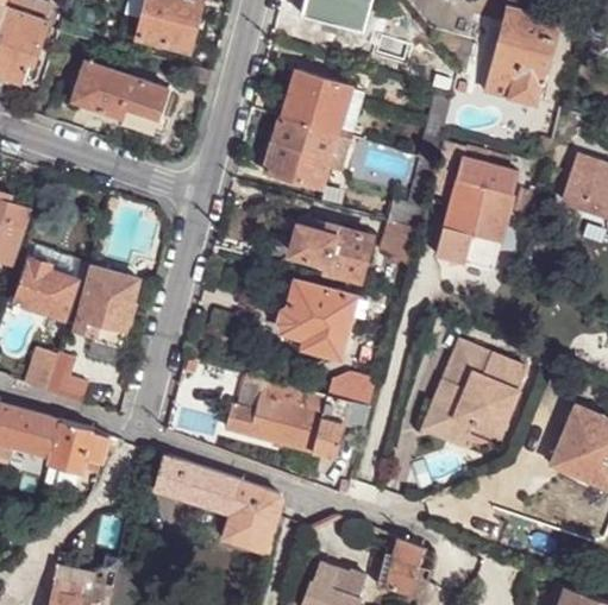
[(200,8),(202,0),(146,0),(138,37),(190,49),(200,8)]
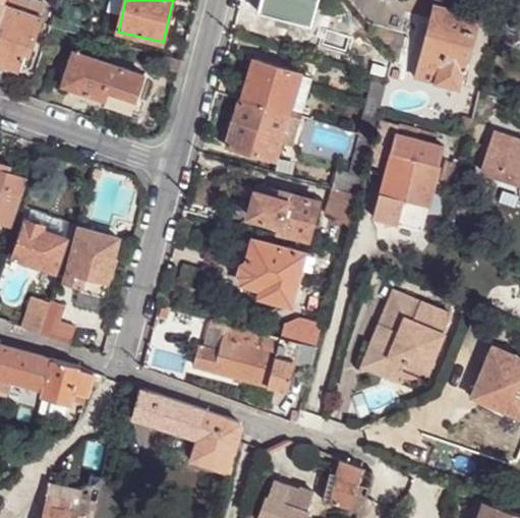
[(188,2),(181,0),(173,0),(171,7),(186,11),(188,2)]
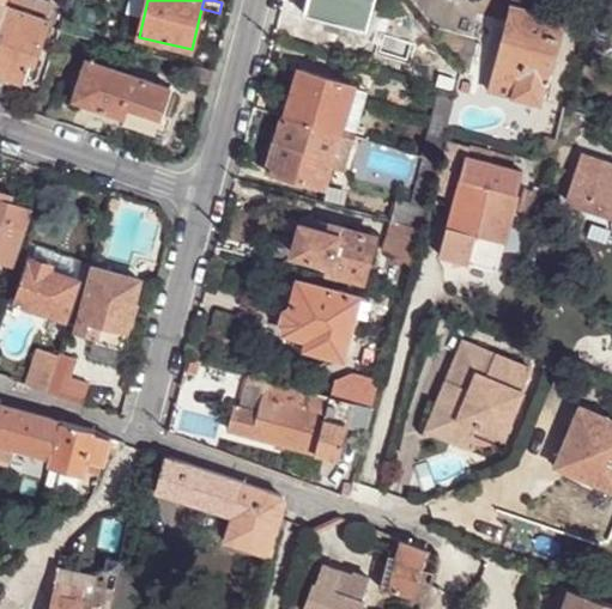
[(308,0),(304,16),(367,32),(374,0),(308,0)]
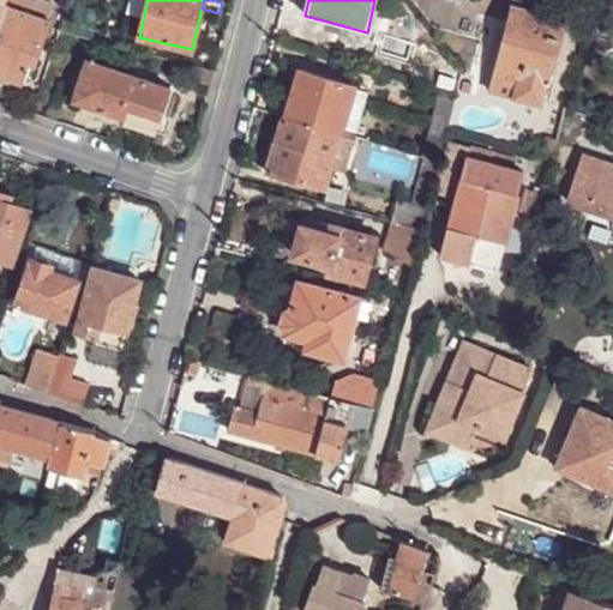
[(545,0),(512,0),(510,7),(542,14),(546,0),(545,0)]
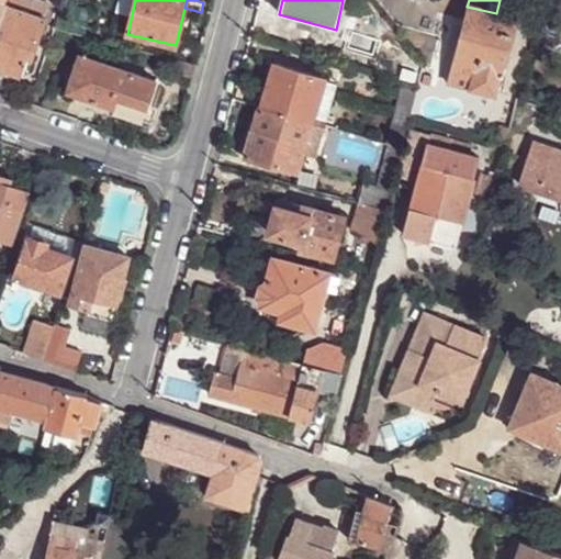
[(44,19),(2,6),(0,12),(0,69),(19,76),(25,57),(27,51),(33,53),(44,19)]
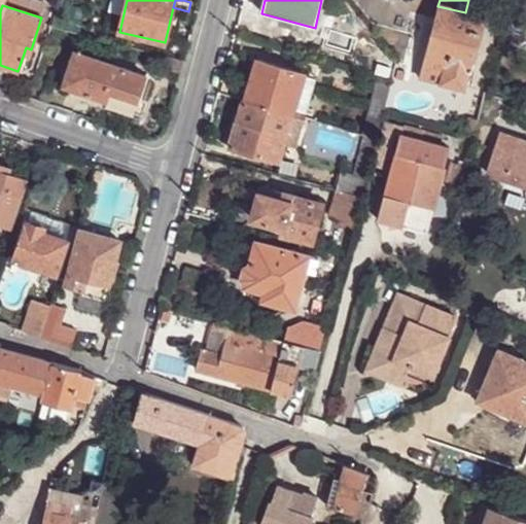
[(465,12),(437,6),(424,62),(419,79),(440,84),(463,91),(483,18),(465,12)]
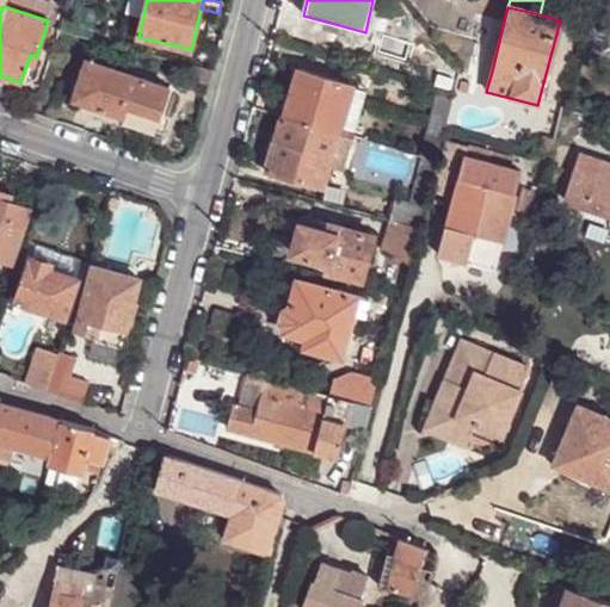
[(71,101),(123,119),(127,109),(159,119),(160,115),(168,93),(168,88),(114,70),(117,60),(94,53),(91,62),(85,61),(71,101)]
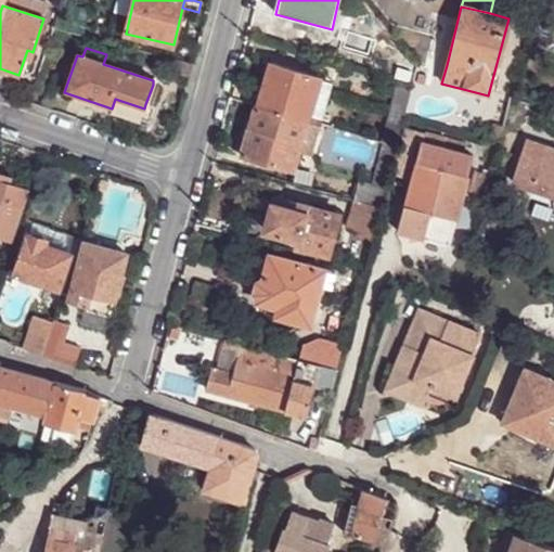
[(25,56),(18,75),(24,77),(30,59),(25,56)]
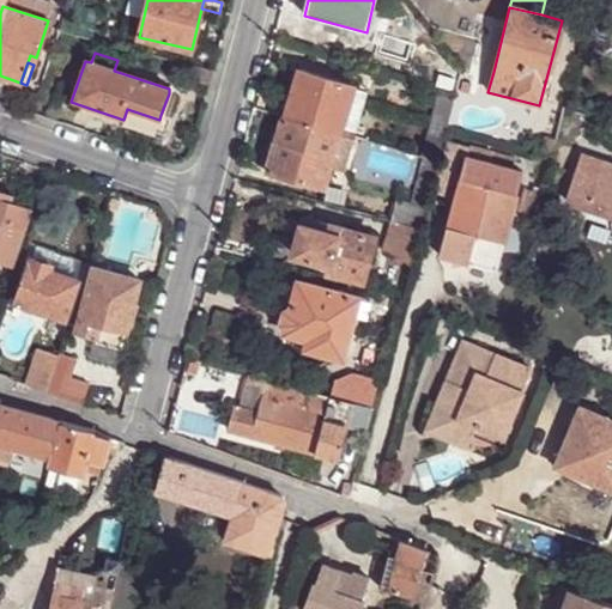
[(285,93),(279,117),(284,119),(340,135),(355,86),(300,71),(292,95),(285,93)]
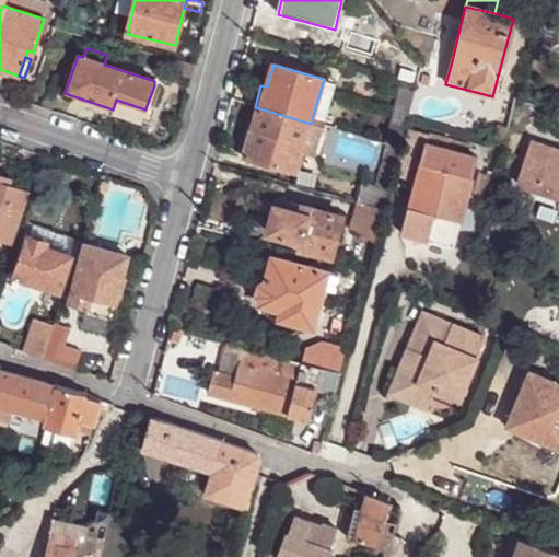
[(428,86),(430,79),(422,77),(419,84),(428,86)]
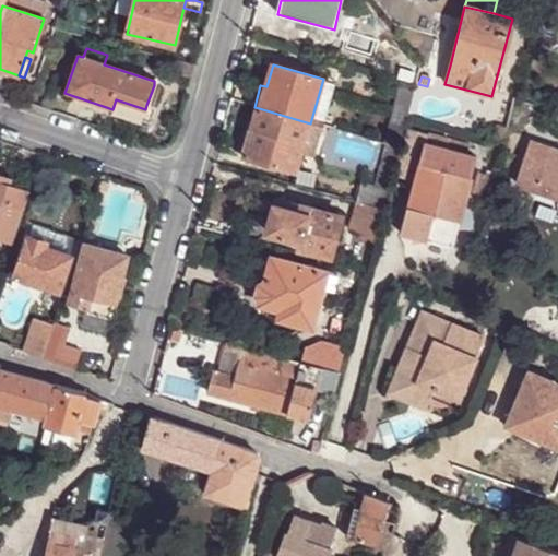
[(323,79),(310,123),(322,127),(334,82),(323,79)]
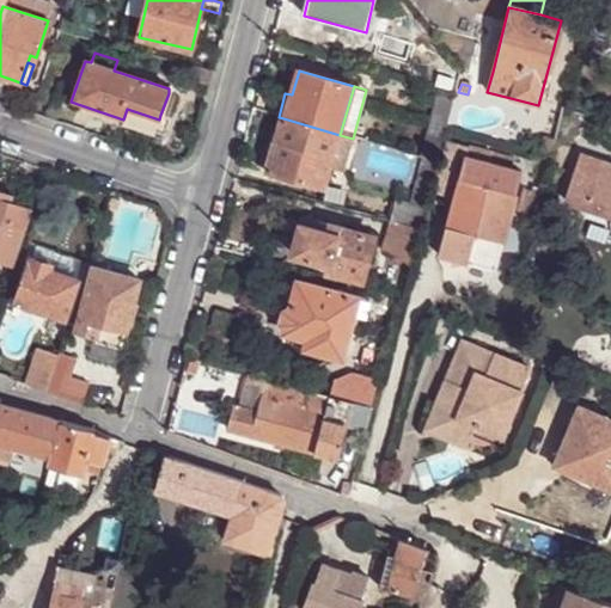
[(437,91),(419,158),(425,159),(437,163),(443,139),(454,94),(437,91)]
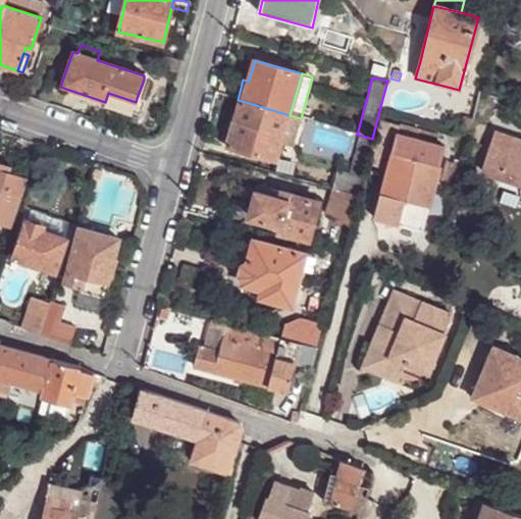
[(108,93),(105,102),(141,114),(145,100),(143,100),(137,98),(136,102),(108,93)]
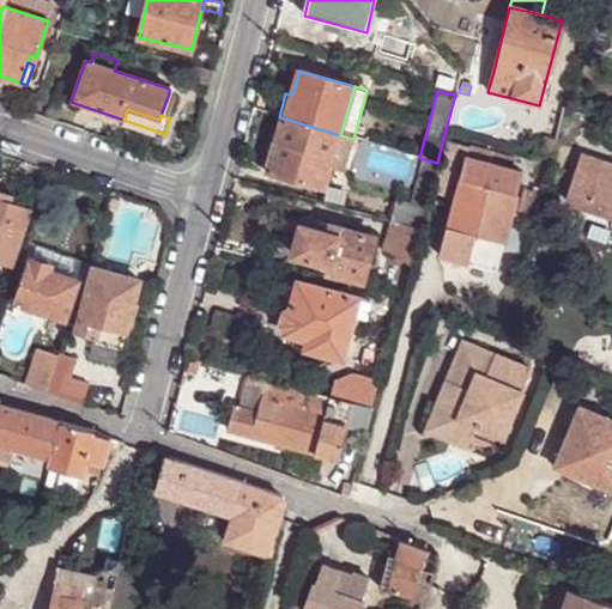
[(340,135),(284,119),(274,152),(268,174),(303,183),(308,166),(329,172),(331,169),(340,135)]
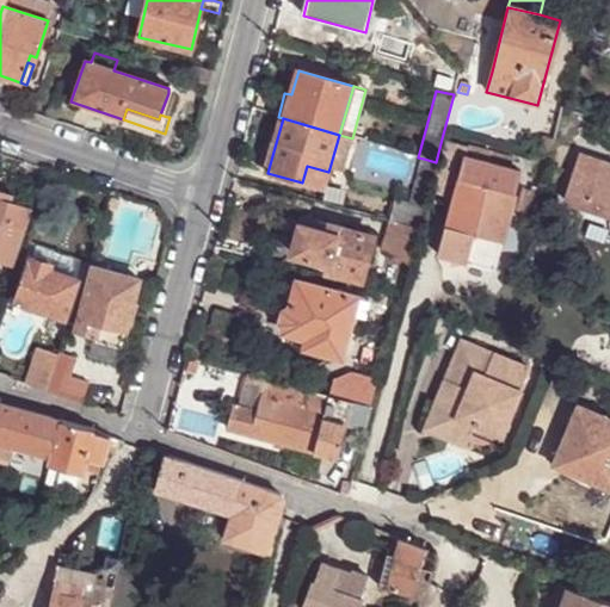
[(352,138),(339,135),(330,168),(343,173),(352,138)]
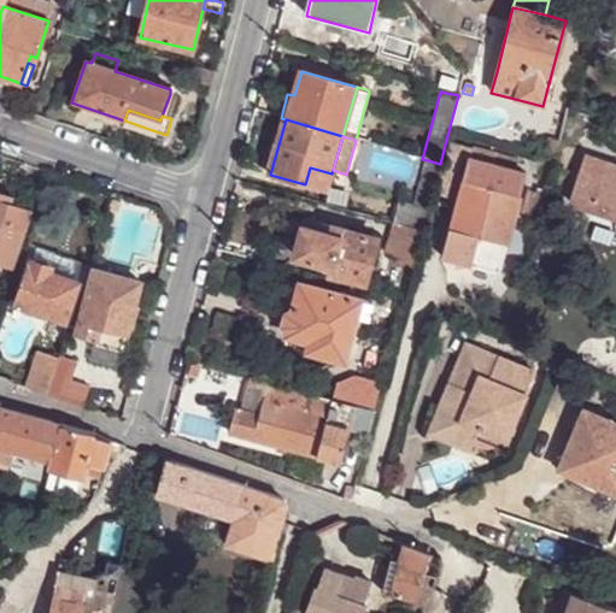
[(541,154),(553,157),(558,141),(546,137),(541,154)]
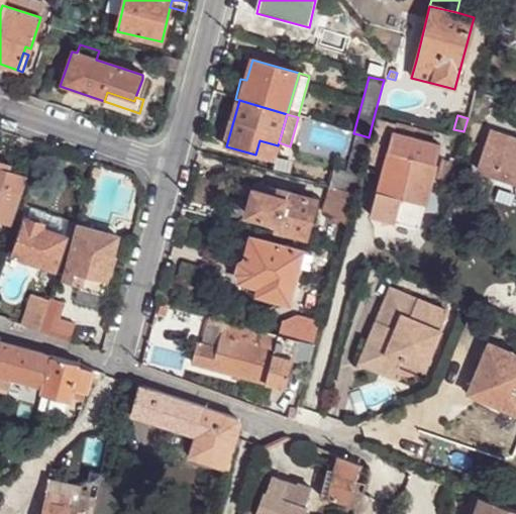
[(374,117),(369,137),(363,162),(382,167),(394,122),(374,117)]
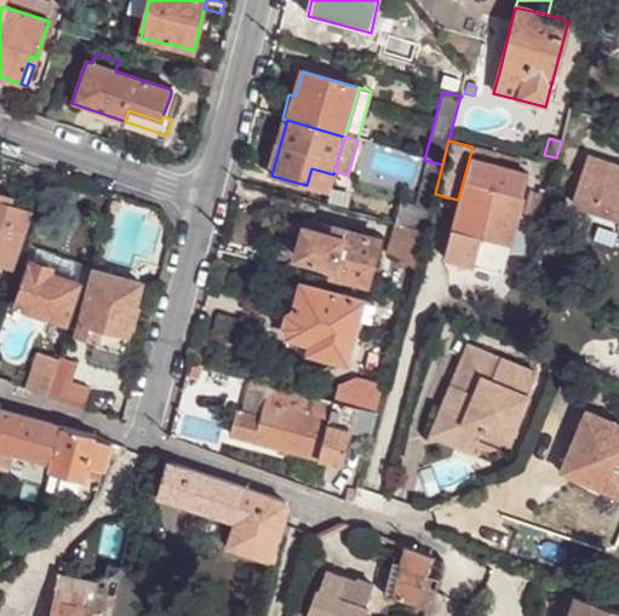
[(522,160),(473,147),(458,200),(442,259),(500,275),(527,176),(517,173),(522,160)]
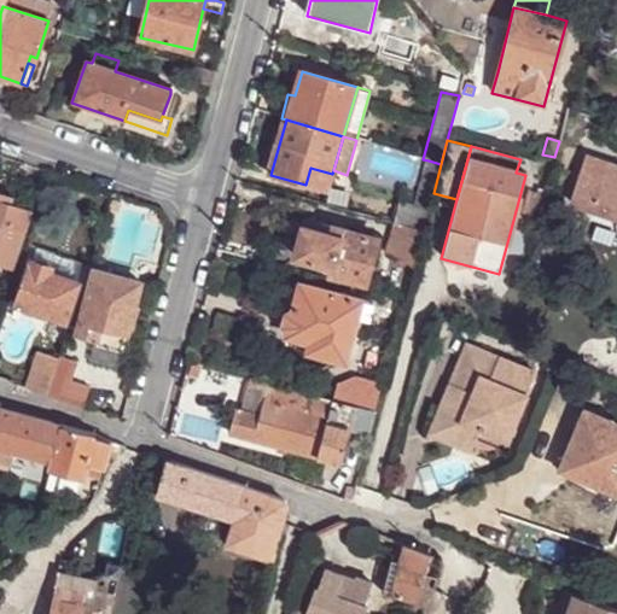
[(262,173),(271,175),(277,153),(268,151),(262,173)]
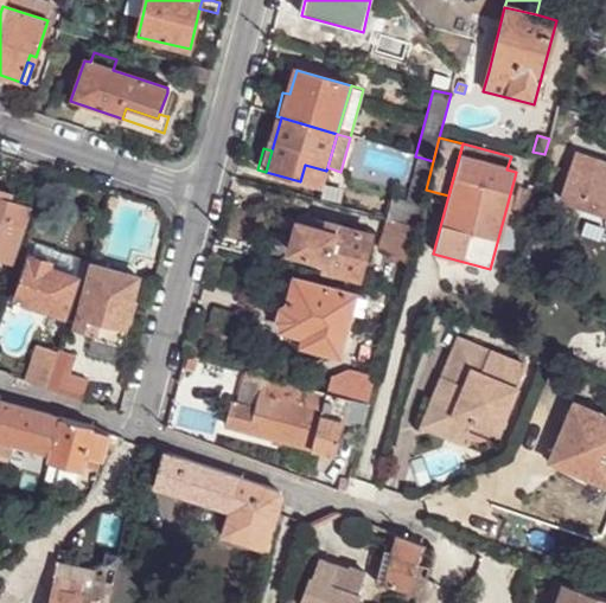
[(605,216),(605,165),(576,155),(560,200),(605,216)]
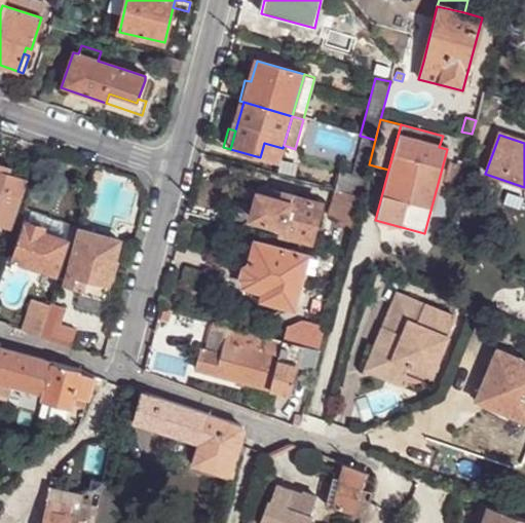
[(445,184),(458,187),(464,161),(458,160),(457,165),(450,163),(445,184)]
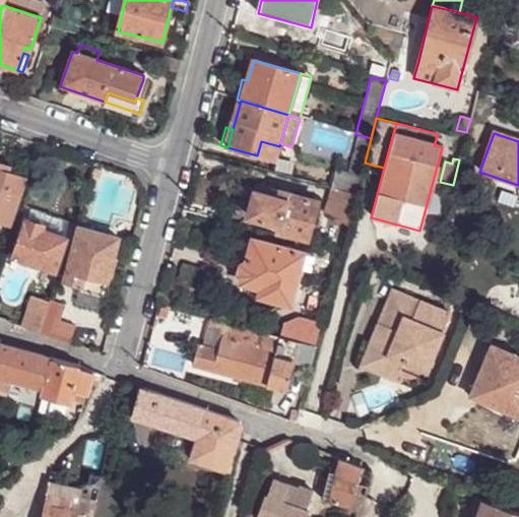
[(0,220),(2,221),(9,223),(24,176),(7,170),(9,165),(0,162),(0,220)]
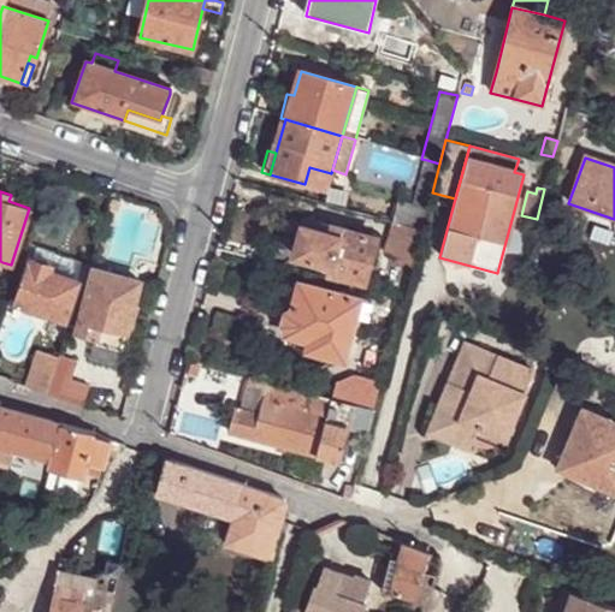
[(398,203),(394,223),(394,224),(421,231),(427,209),(415,207),(398,203)]
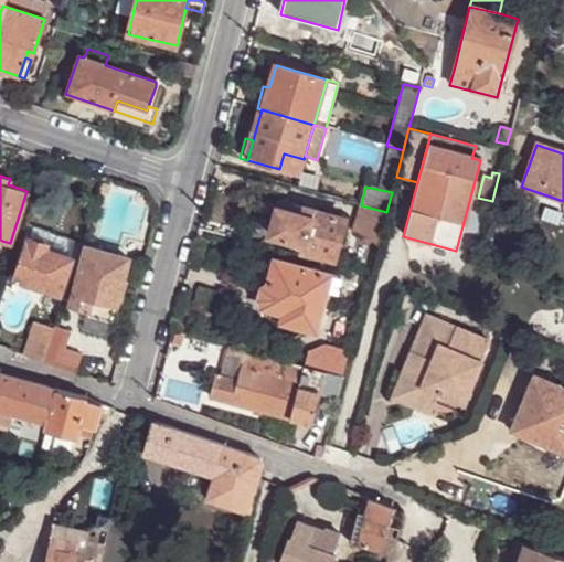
[(386,212),(361,205),(353,233),(378,247),(386,212)]
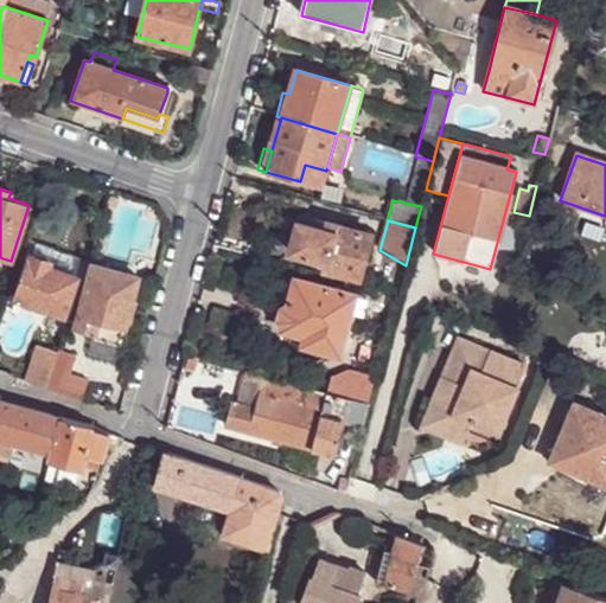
[(289,252),(326,262),(333,233),(297,223),(289,252)]
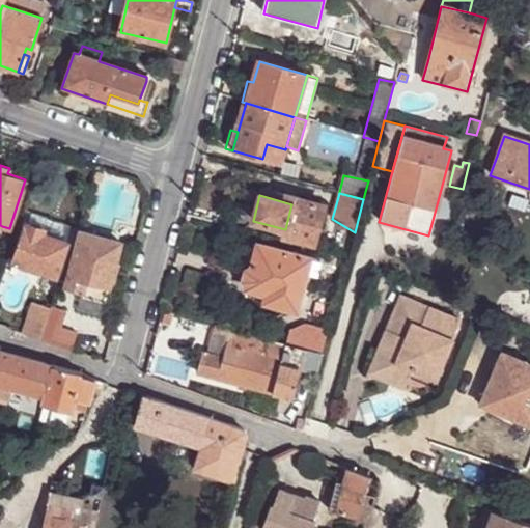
[(291,204),(285,229),(283,237),(314,245),(325,205),(294,198),(293,198),(291,204)]
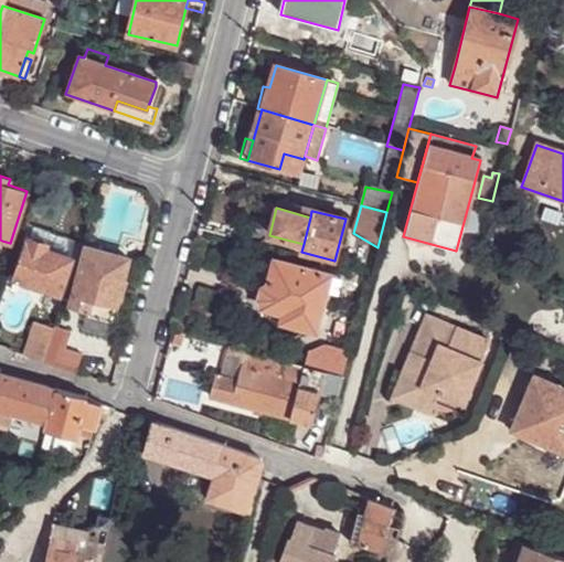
[(48,245),(29,237),(14,278),(59,297),(71,261),(46,250),(48,245)]
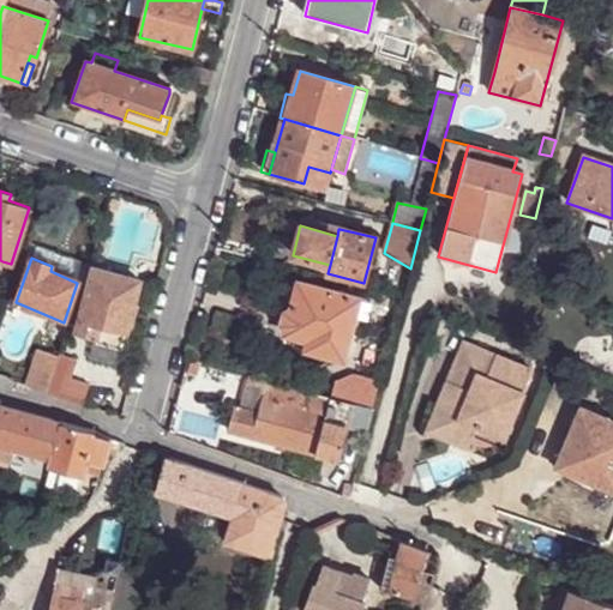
[(100,327),(128,333),(139,283),(92,272),(78,336),(96,339),(100,327)]
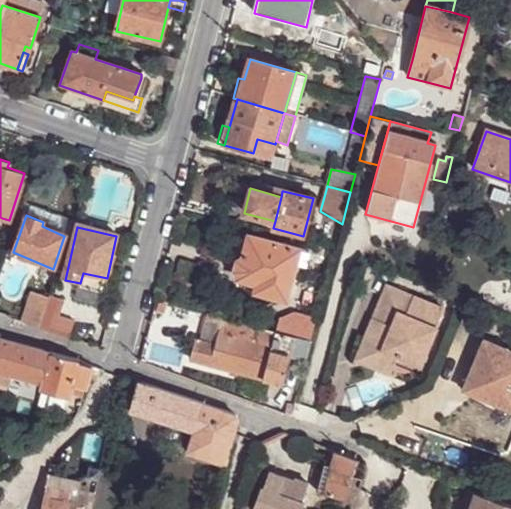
[(249,235),(238,277),(265,285),(263,293),(286,299),(292,278),(297,280),(301,263),(306,264),(309,252),(249,235)]
